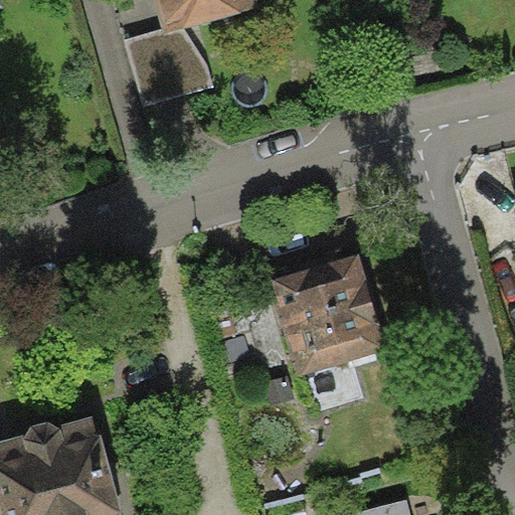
[(253,0),(154,0),(161,28),(163,35),(184,29),(256,8),(253,0)]
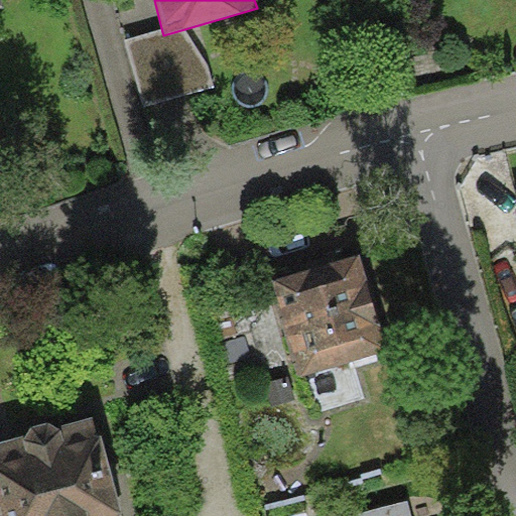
[(163,35),(161,28),(127,38),(145,108),(214,88),(209,63),(184,29),(163,35)]
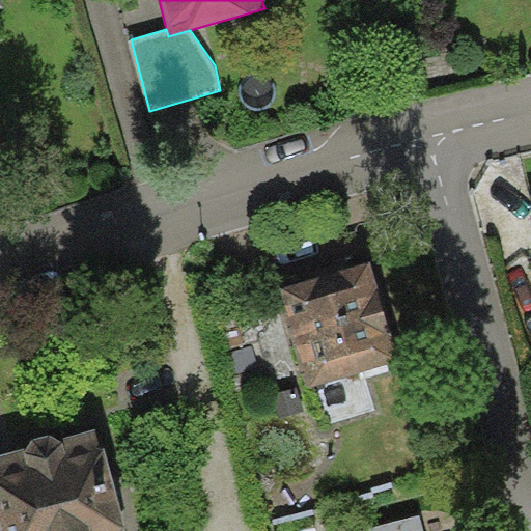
[(369,261),(278,289),(307,388),(399,361),(369,261)]
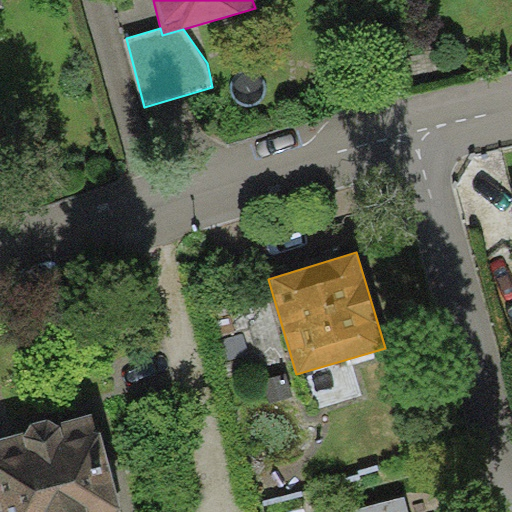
[(97,433),(91,412),(56,421),(46,418),(34,421),(28,429),(0,436),(0,502),(1,505),(2,511),(118,511),(117,510),(121,509),(101,432),(97,433)]
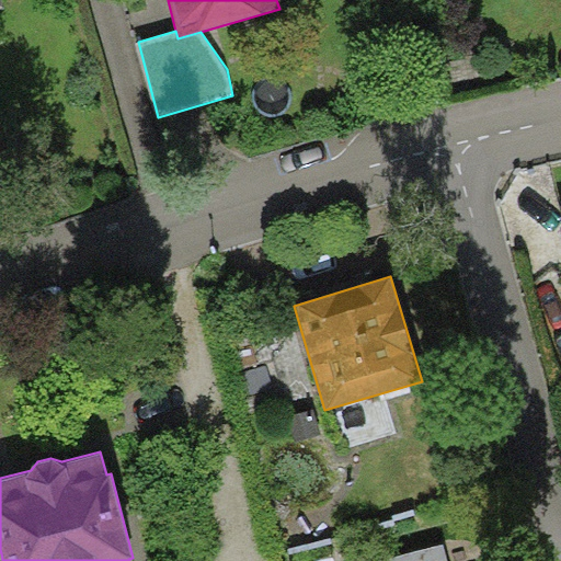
[(448,560),(445,545),(385,560),(448,560)]
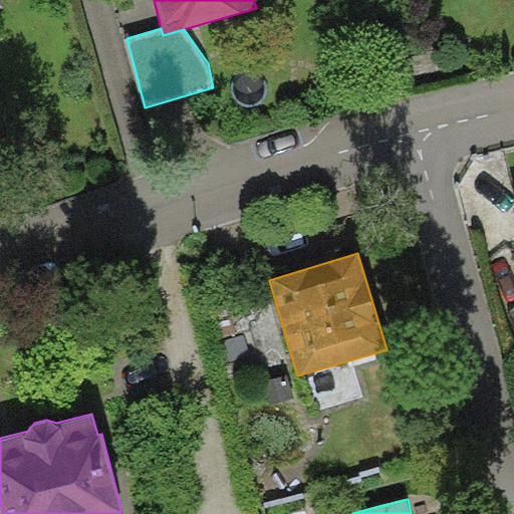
All buildings are outlined.
